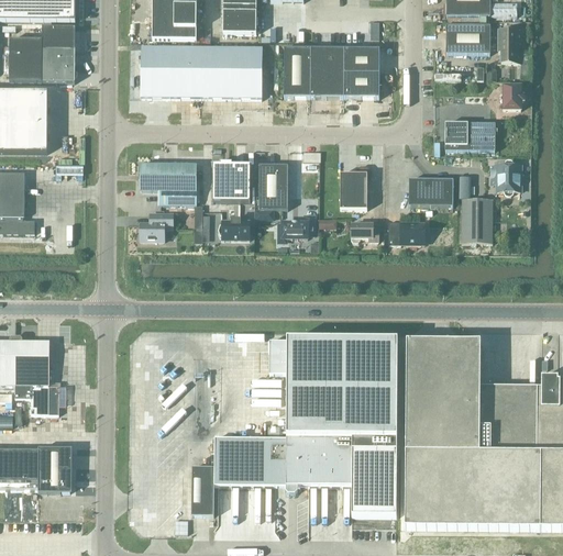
[(0,0),(0,18),(75,19),(75,0),(0,0)]
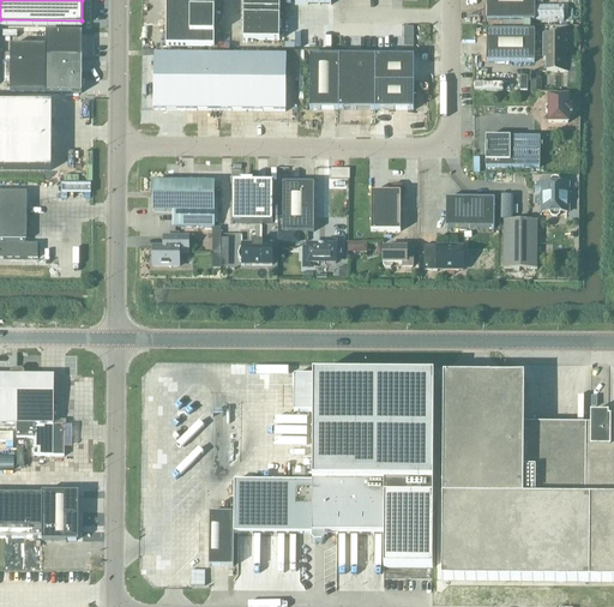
[(214,40),(214,0),(166,0),(166,40),(214,40)]
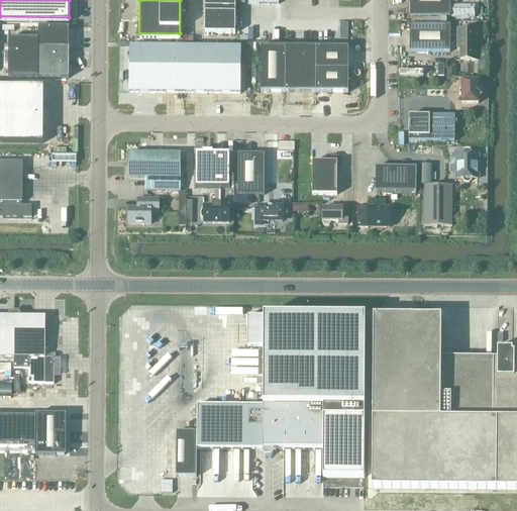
[(204,0),(205,7),(235,8),(234,0),(204,0)]
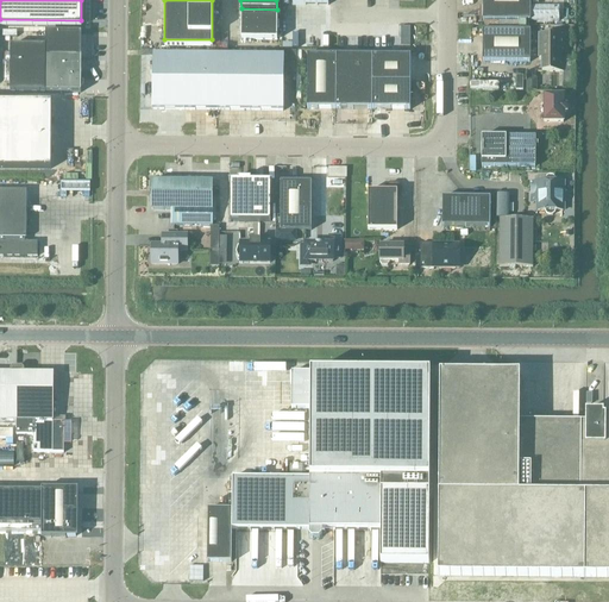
[(482,0),(482,14),(531,14),(529,0),(482,0)]
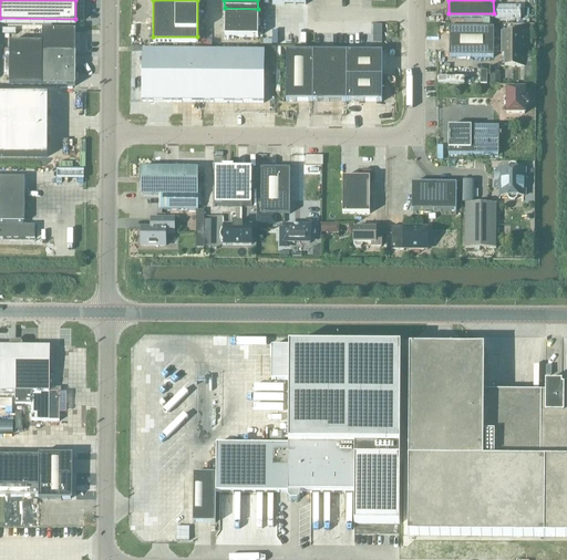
[(258,9),(225,8),(224,30),(258,31),(258,9)]
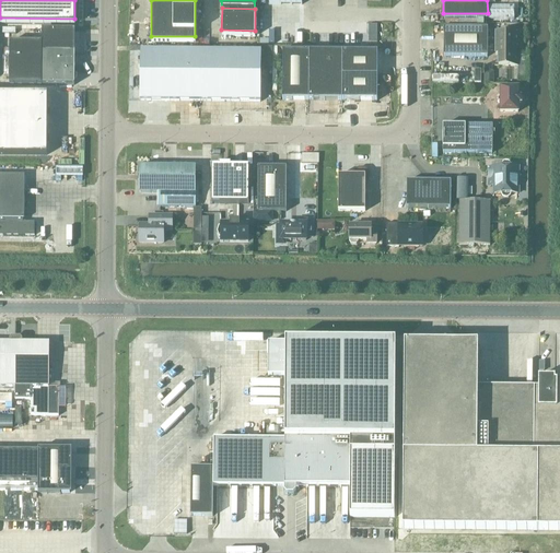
[(488,22),(443,22),(443,50),(487,50),(488,22)]
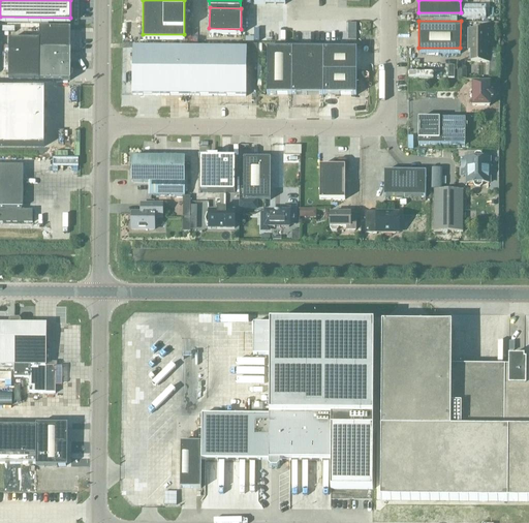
[(8,73),(70,74),(70,70),(72,69),(72,66),(70,65),(70,23),(70,22),(39,22),(39,34),(8,34),(8,73)]
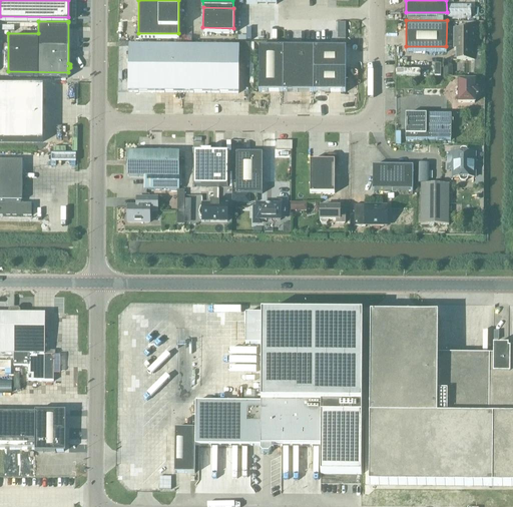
[(472,36),(475,36),(475,25),(455,25),(454,45),(457,45),(457,55),(475,55),(475,44),(472,44),(472,36)]
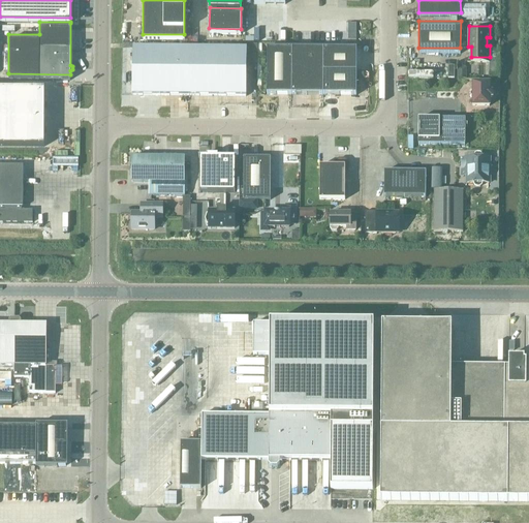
[(160,90),(161,42),(132,41),(131,89),(160,90)]
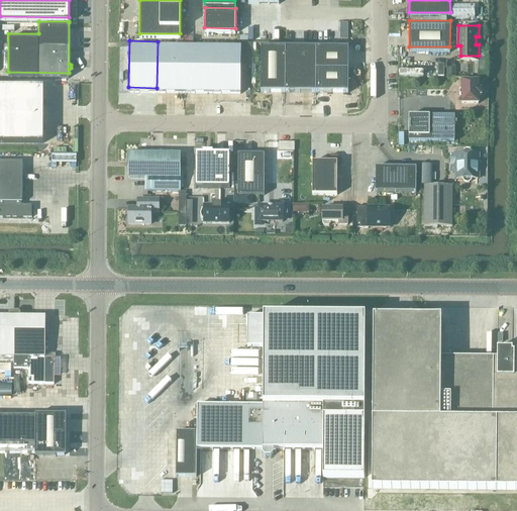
[(158,41),(157,88),(185,88),(185,41),(158,41)]
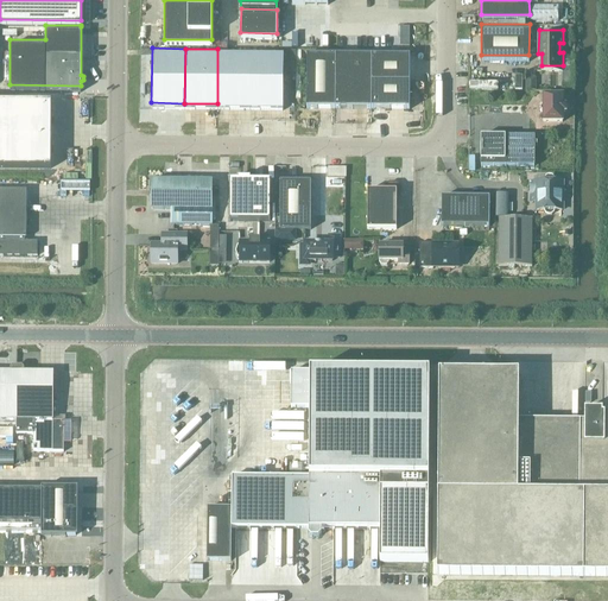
[(251,49),(217,49),(217,103),(249,103),(251,49)]
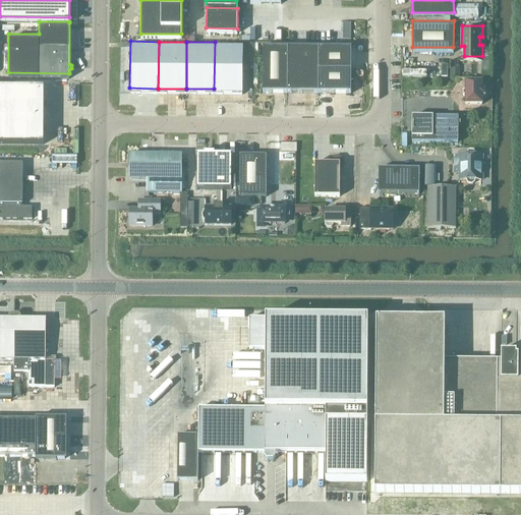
[(215,42),(214,89),(242,89),(243,42),(215,42)]
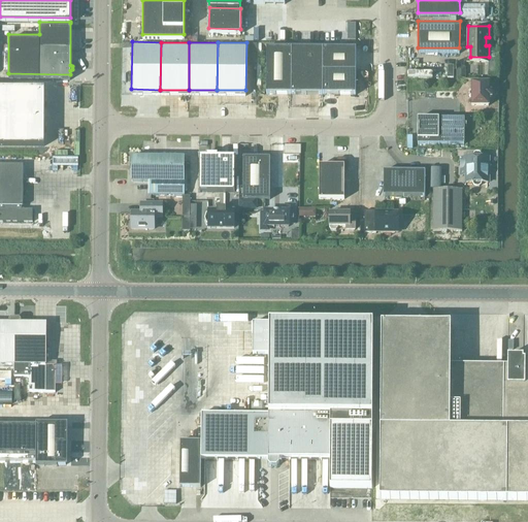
[(291,89),(291,43),(266,42),(266,89),(291,89)]
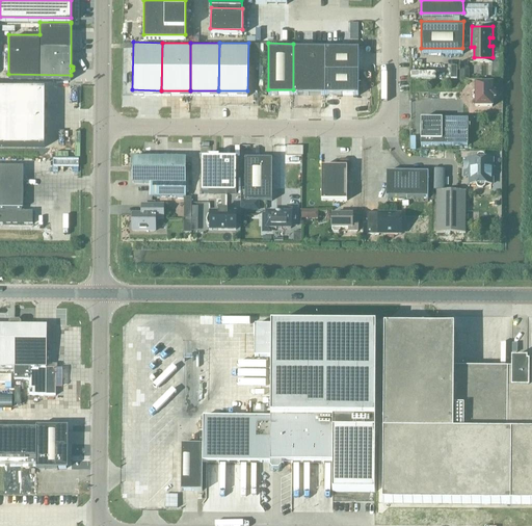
[(293,44),(293,89),(325,89),(325,67),(325,44),(293,44)]
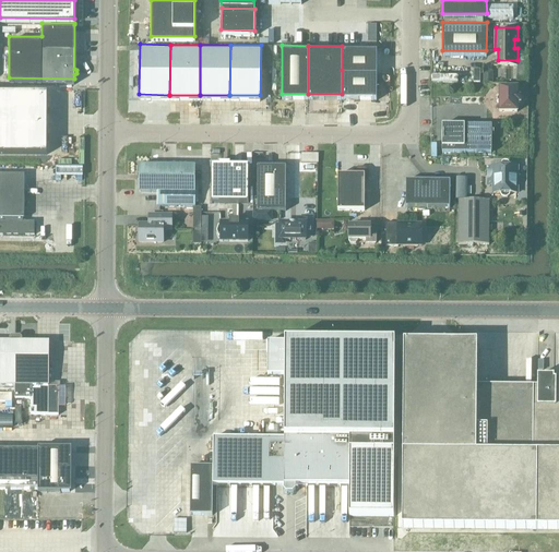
[(377,46),(342,46),(342,70),(377,70),(377,46)]
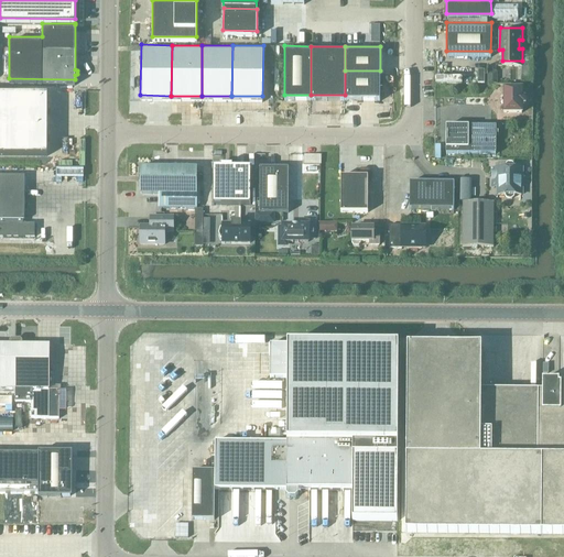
[(380,71),(345,71),(345,95),(380,95),(380,71)]
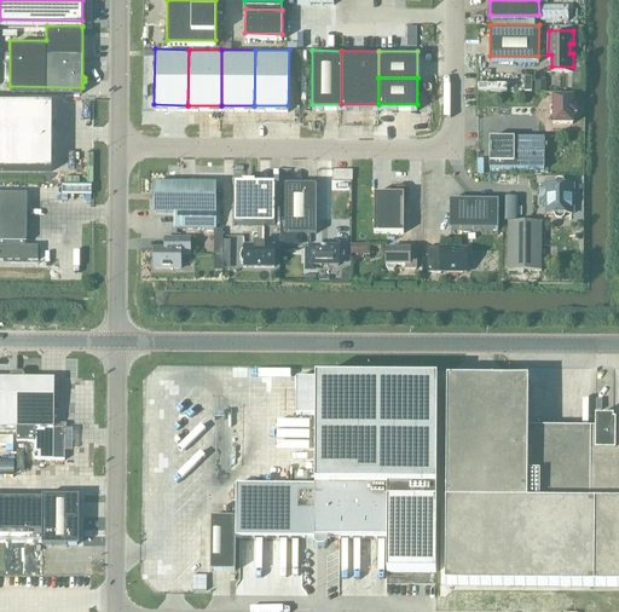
[(572,100),(572,91),(553,91),(553,100),(551,100),(549,103),(549,105),(551,107),(553,108),(553,117),(572,117),(572,108),(574,107),(576,105),(576,103),(574,100),(572,100)]
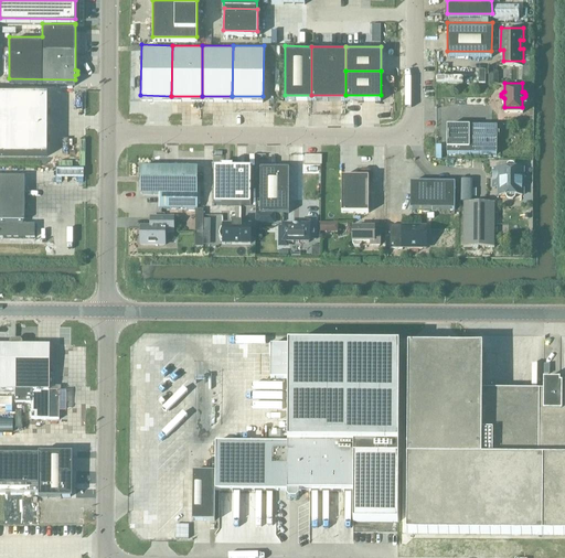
[(0,149),(48,150),(48,89),(0,88),(0,149)]
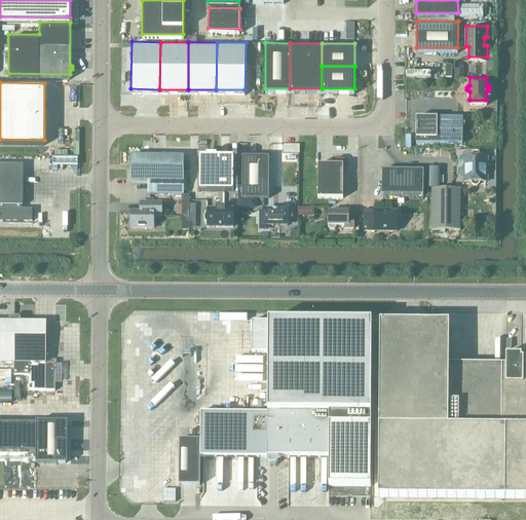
[(322,90),(323,99),(335,99),(335,89),(322,90)]
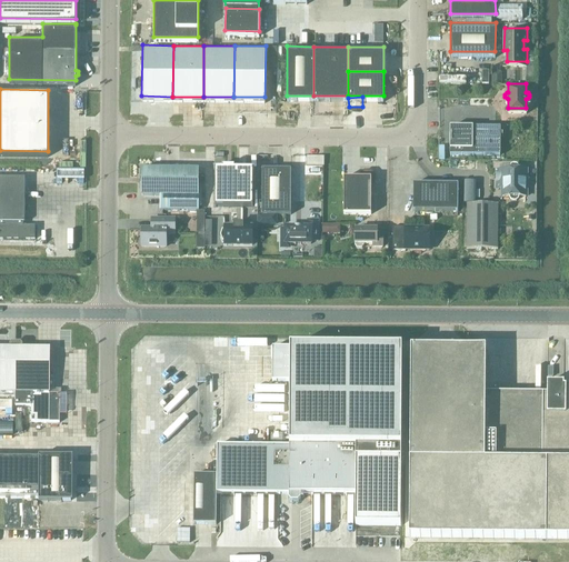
[(500,121),(450,121),(449,149),(500,150),(500,121)]
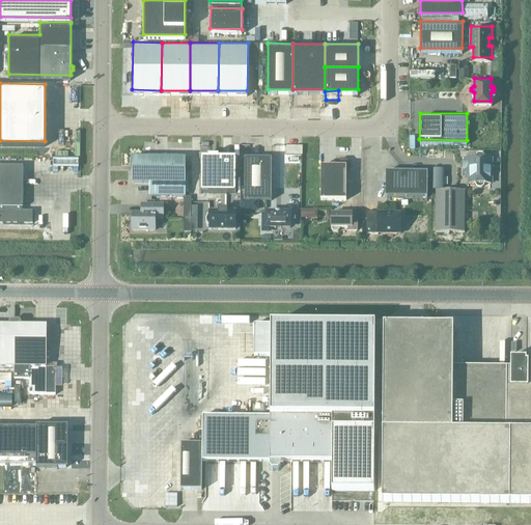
[(301,140),(286,140),(286,149),(301,149),(301,140)]
